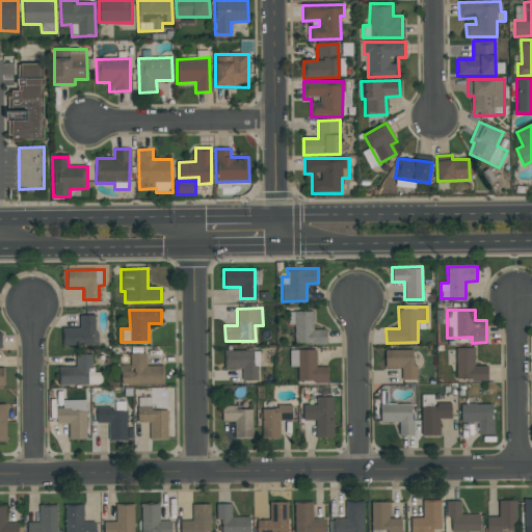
[(313,311),(313,329),(326,329),(326,344),(294,344),(294,325),(288,325),(288,312),(313,311)]
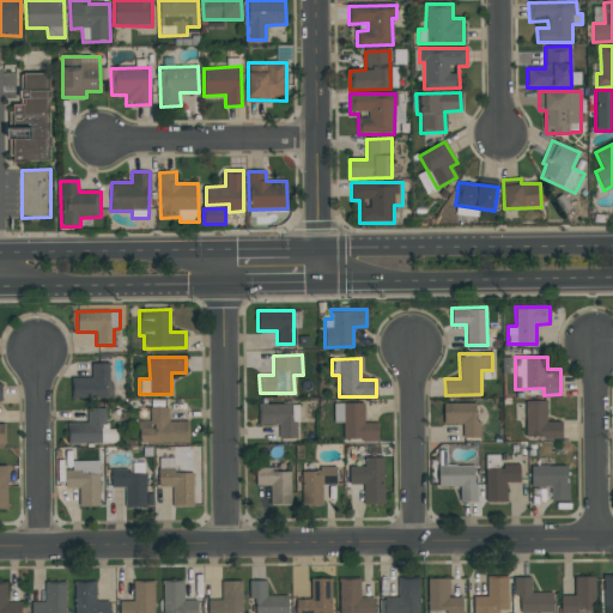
[(71,377),(91,377),(91,363),(110,363),(111,398),(72,398),(71,377)]
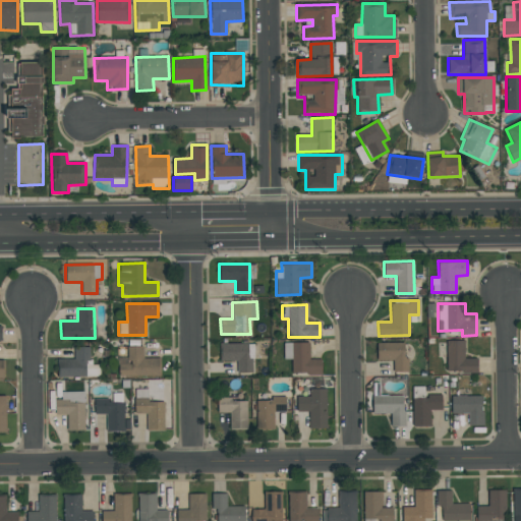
[(477,372),(446,372),(447,340),(464,340),(464,358),(477,358),(477,372)]
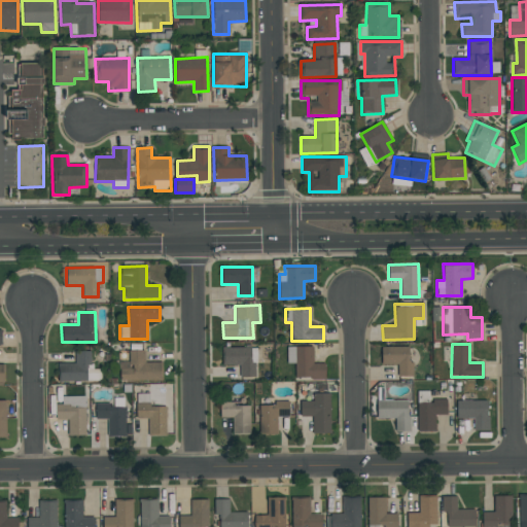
[(325,378),(294,379),(294,363),(287,363),(286,346),(312,346),(313,363),(324,363),(325,378)]
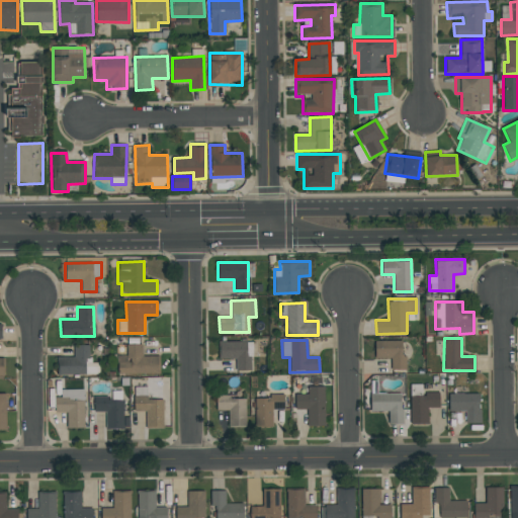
[(218,359),(219,341),(252,341),(252,370),(235,370),(235,359),(218,359)]
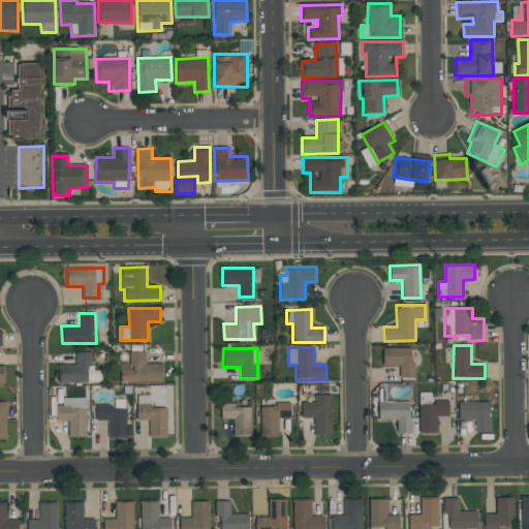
[(414,377),(399,378),(399,365),(382,366),(382,349),(418,348),(418,362),(414,362),(414,377)]
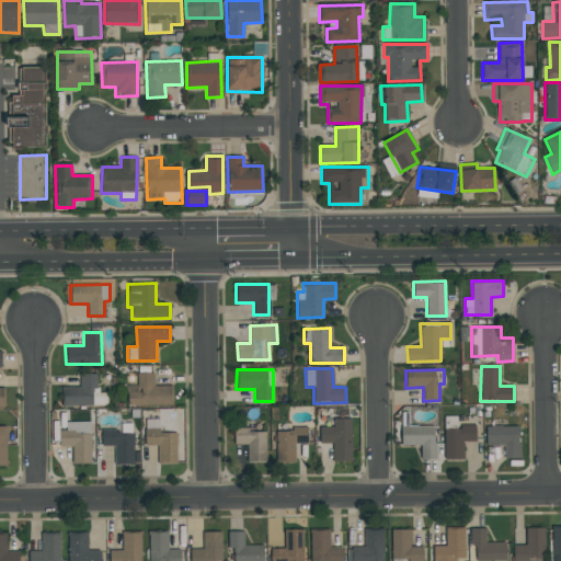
[(127,405),(127,385),(137,385),(137,373),(153,373),(153,386),(172,385),(172,404),(127,405)]
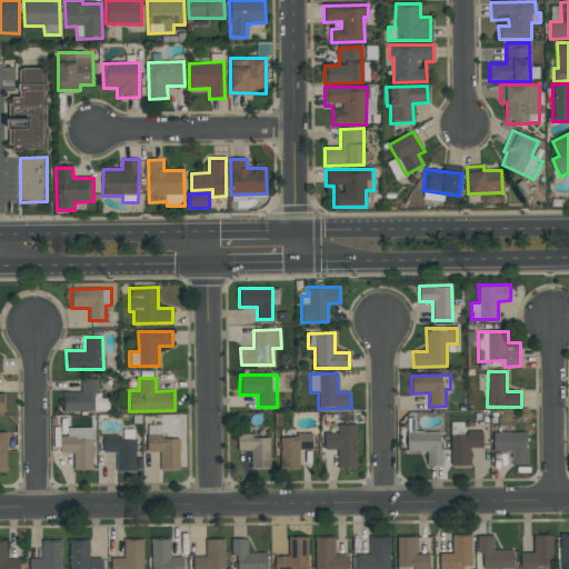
[(81,379),(99,379),(98,398),(109,398),(108,411),(62,410),(63,391),(80,392),(81,379)]
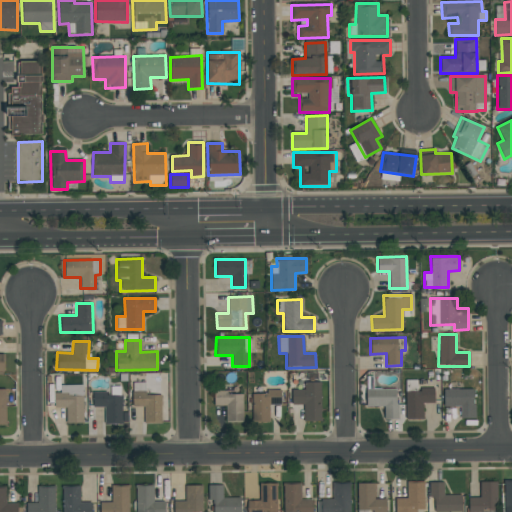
[(419,381),(406,380),(405,391),(419,392),(419,381)]
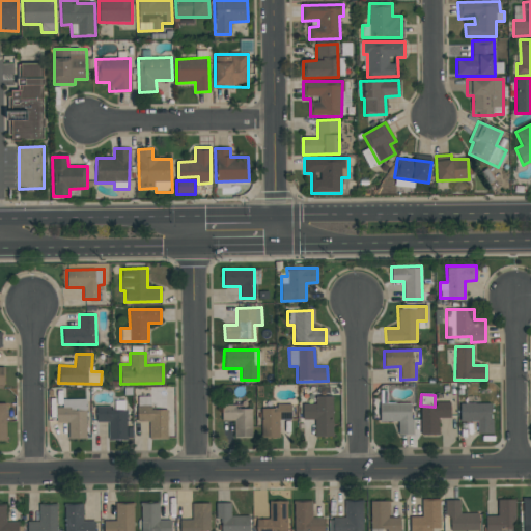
[(302,403),(315,403),(315,396),(332,396),(333,436),(314,437),(314,419),(303,420),(302,403)]
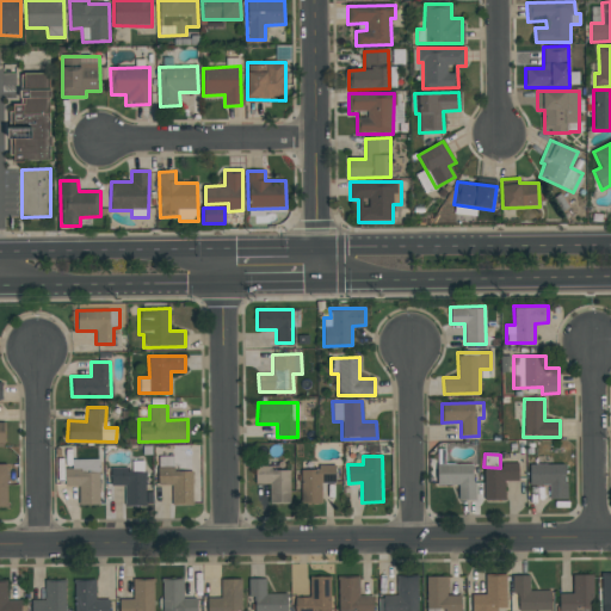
[(65,486),(65,468),(72,468),(72,460),(98,460),(99,505),(79,505),(78,486),(65,486)]
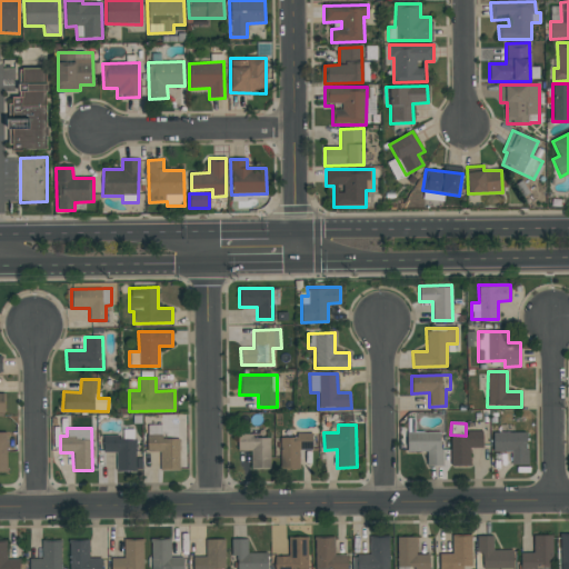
[(440,431),(441,466),(427,466),(426,451),(407,451),(407,432),(440,431)]
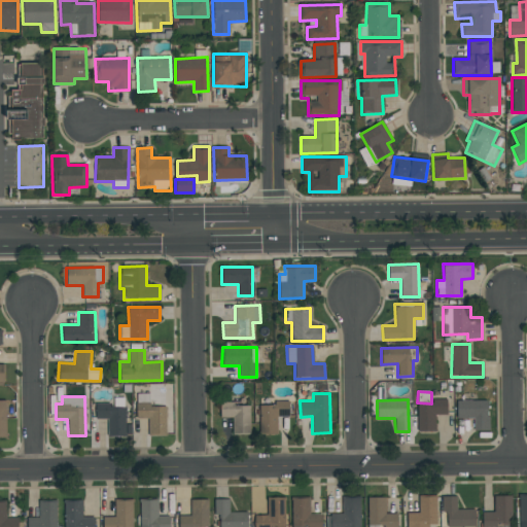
[(488,430),(473,430),(473,418),(456,418),(456,400),(488,399),(488,430)]
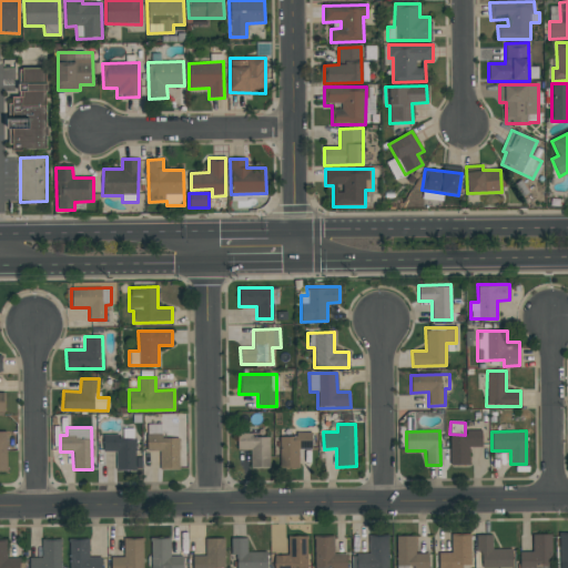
[(179,437),(179,468),(160,468),(160,450),(146,450),(146,433),(161,433),(161,437),(179,437)]
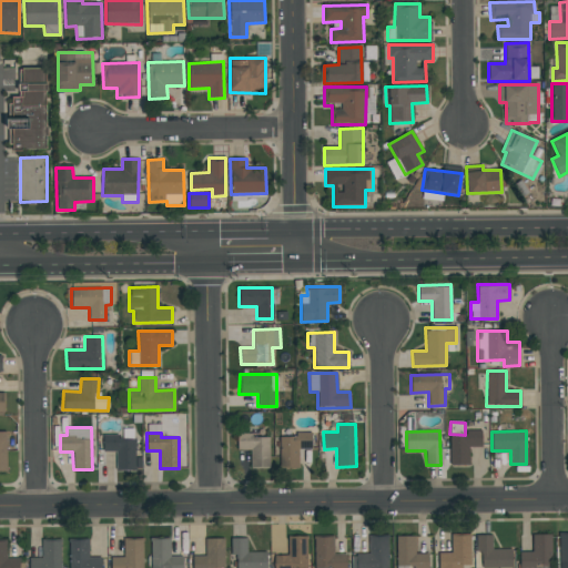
[(449,433),(482,433),(482,447),(468,447),(469,464),(449,465),(449,433)]
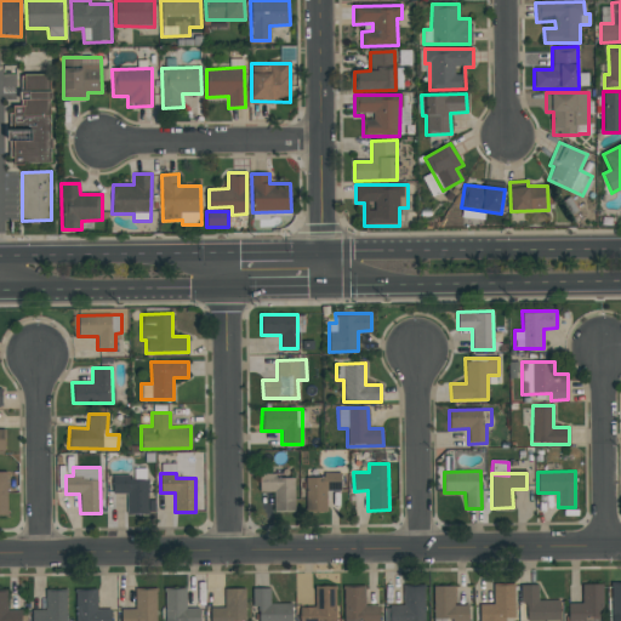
[(305,476),(340,474),(341,491),(326,491),(326,511),(306,512),(305,476)]
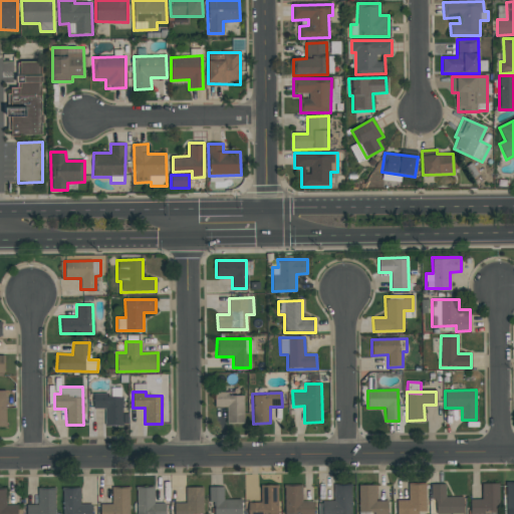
[(120,425),(102,425),(102,406),(92,406),(92,394),(120,394),(120,425)]
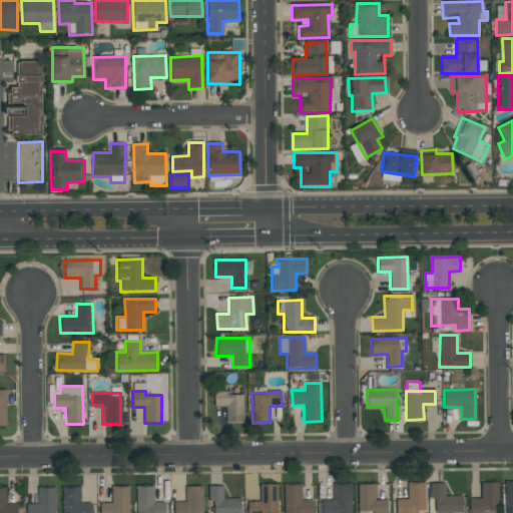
[(242,393),(242,423),(225,422),(225,406),(213,406),(214,393),(242,393)]
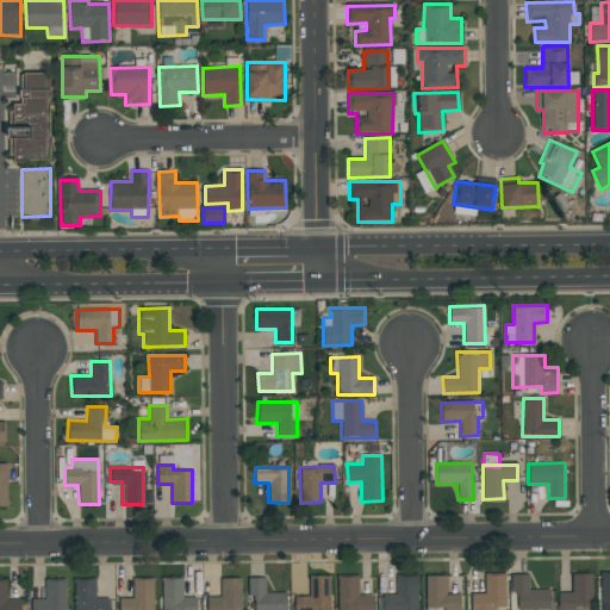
[(599,573),(609,573),(609,609),(601,609),(599,573)]
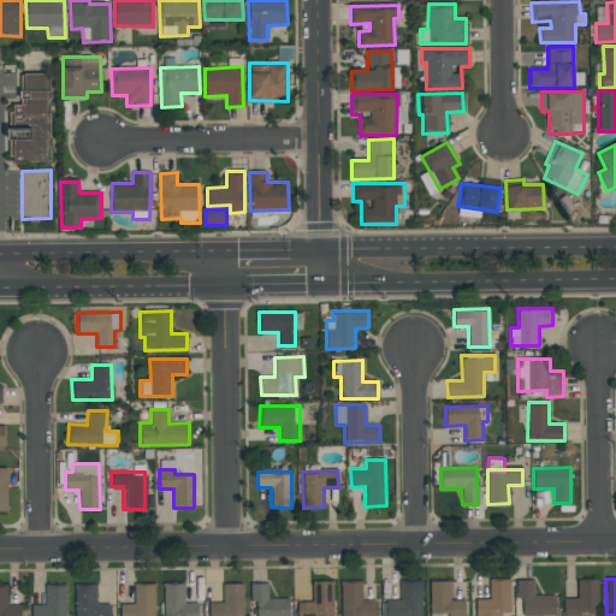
[(509,580),(510,612),(501,612),(501,615),(474,615),(474,599),(489,599),(489,581),(509,580)]
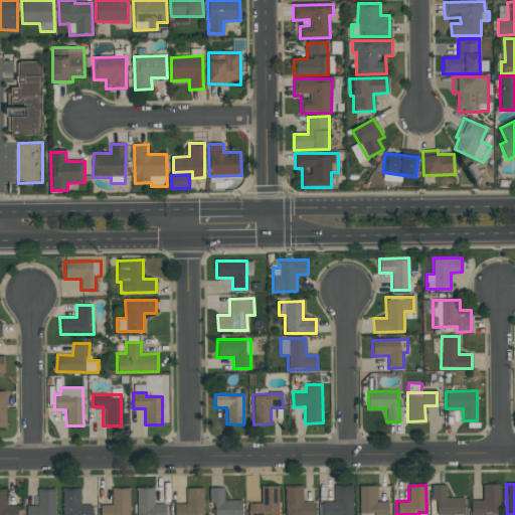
[(432,514),(432,485),(445,485),(445,495),(464,495),(464,514),(432,514)]
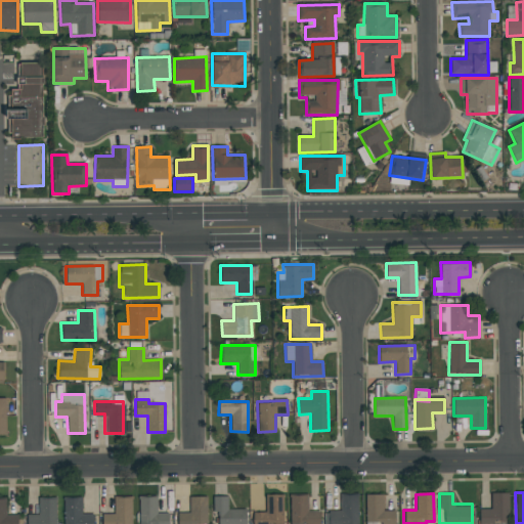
[(509,493),(509,523),(479,523),(479,509),(490,509),(490,493),(509,493)]
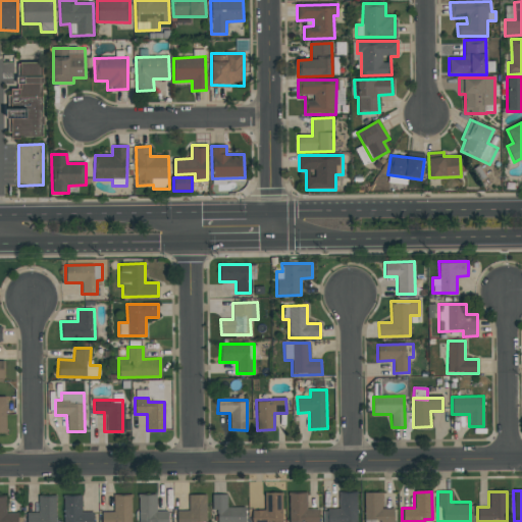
[(357,492),(357,521),(328,521),(328,511),(340,510),(340,493),(357,492)]
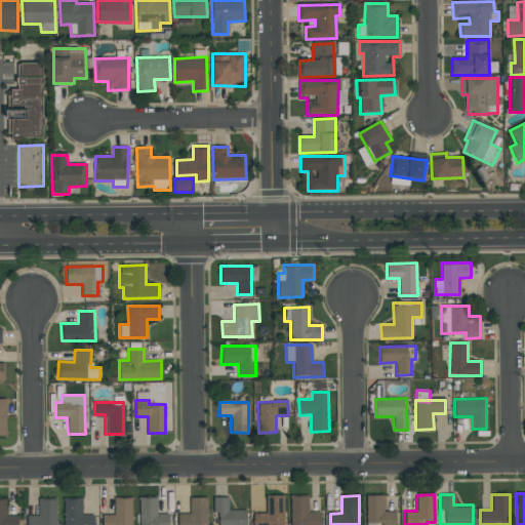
[(385,512),(396,512),(396,524),(382,524),(366,524),(366,495),(385,495),(385,512)]
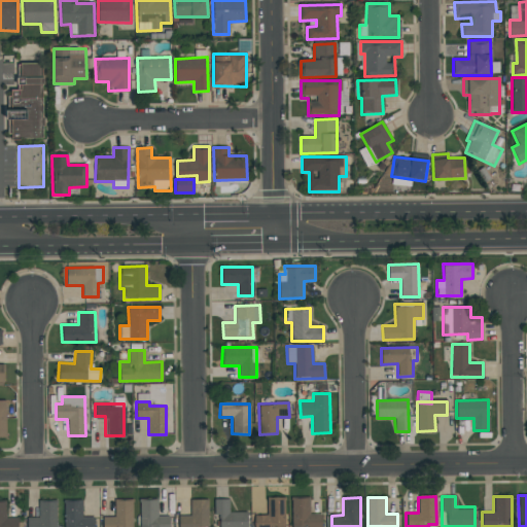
[(255,526),(255,515),(268,515),(268,498),(285,498),(285,526),(255,526)]
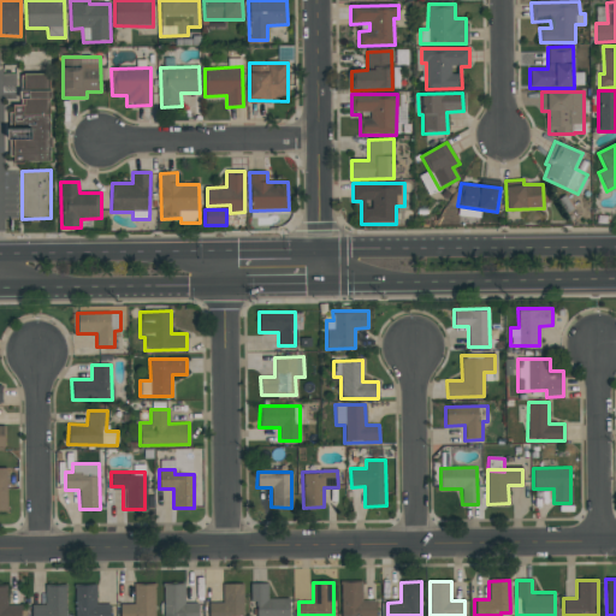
[(341,615),(341,582),(361,582),(362,602),(375,602),(375,615),(341,615)]
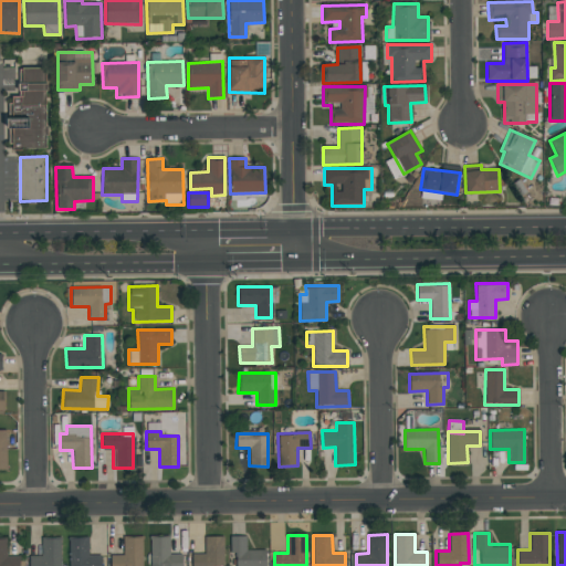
[(30,565),(30,556),(42,556),(42,536),(62,536),(61,565),(30,565)]
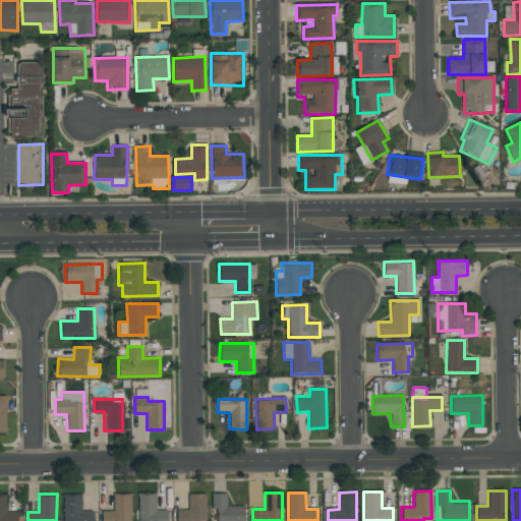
[(157,494),(157,511),(168,511),(168,520),(137,520),(137,494),(157,494)]
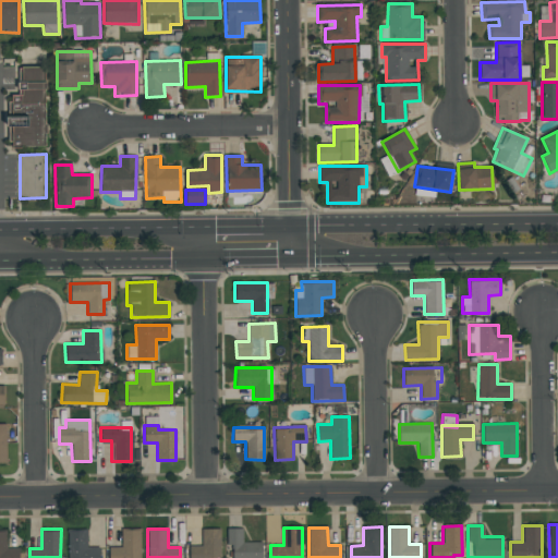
[(221,557),(190,557),(190,546),(202,546),(202,529),(221,529),(221,557)]
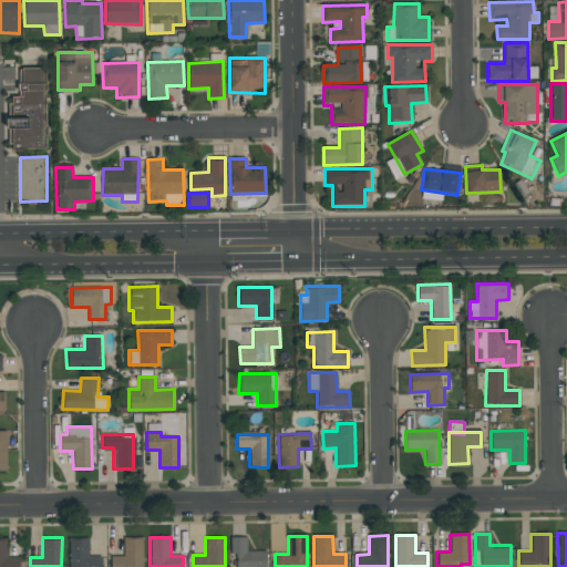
[(267,552),(267,566),(236,566),(236,554),(232,554),(232,537),(247,537),(247,552),(267,552)]
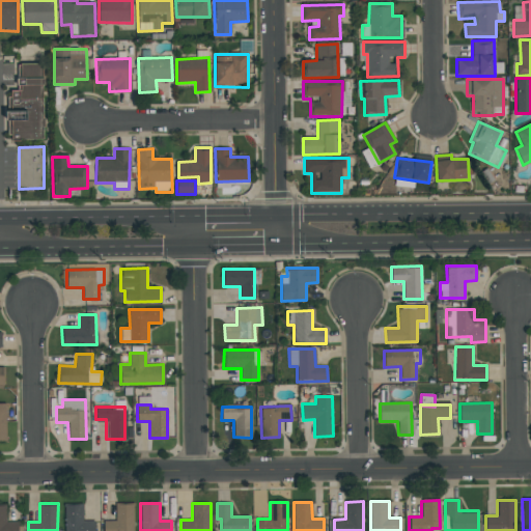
[(65,530),(65,505),(83,505),(83,521),(95,521),(95,530),(65,530)]
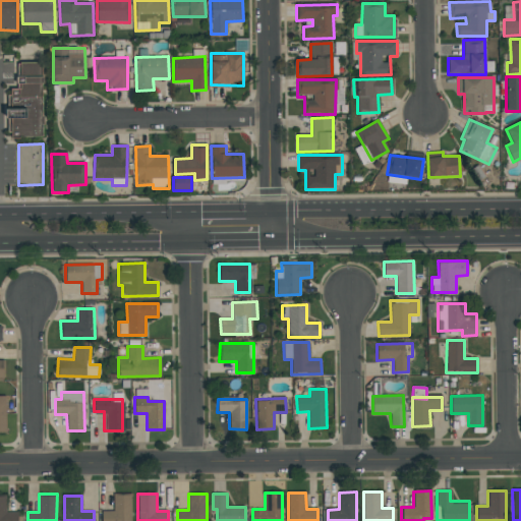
[(131,496),(131,520),(102,520),(102,512),(114,512),(114,496),(131,496)]
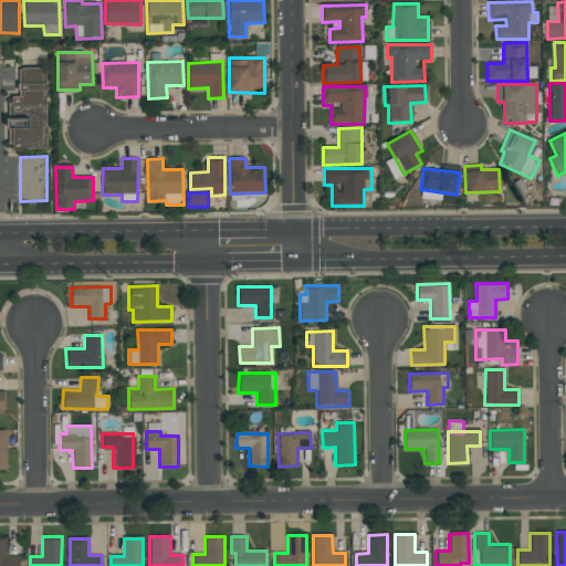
[(20,565),(0,565),(0,540),(7,540),(7,557),(20,556),(20,565)]
